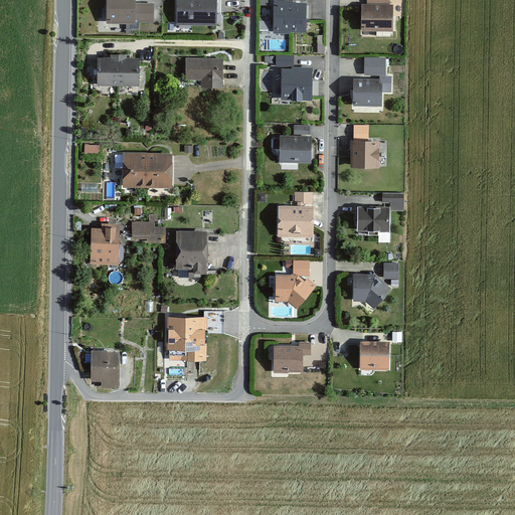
[(133,0),(106,0),(106,24),(152,24),(152,4),(134,4),(133,0)]
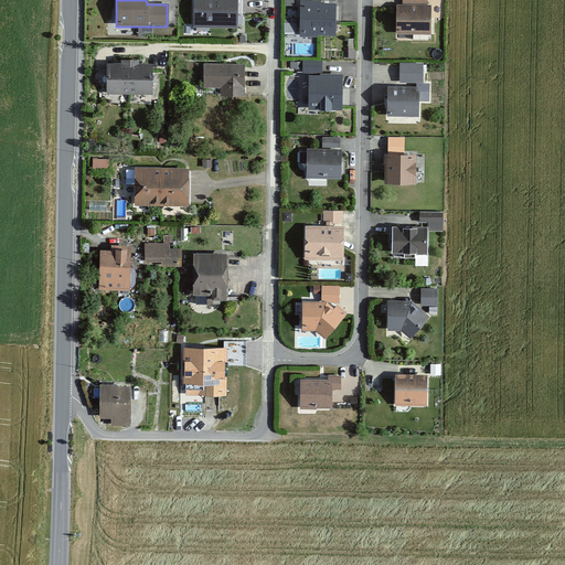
[(193,0),(193,28),(236,28),(236,0),(193,0)]
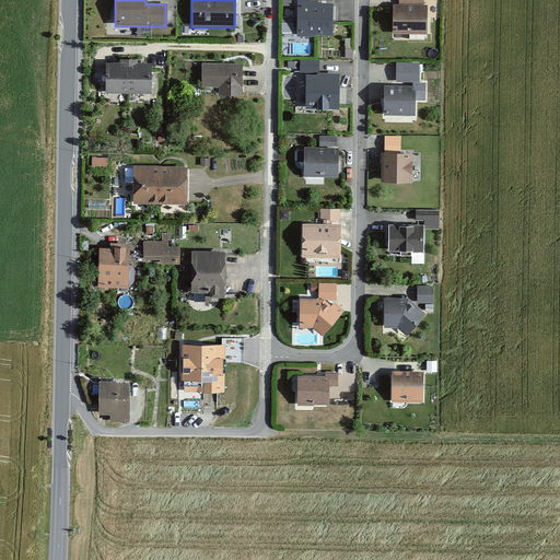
[(331,4),(298,3),(296,35),(330,36),(331,4)]
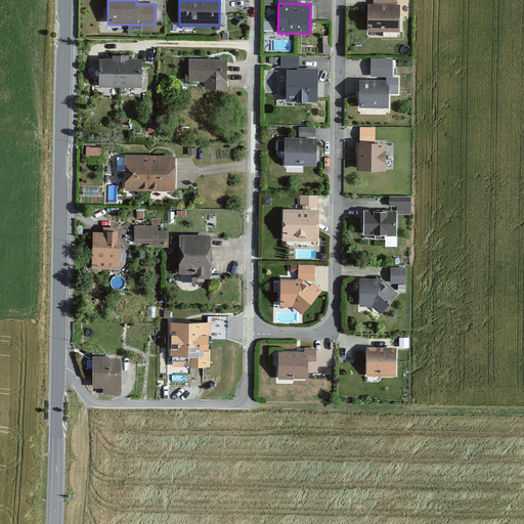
[(399,6),(367,6),(367,32),(398,32),(399,6)]
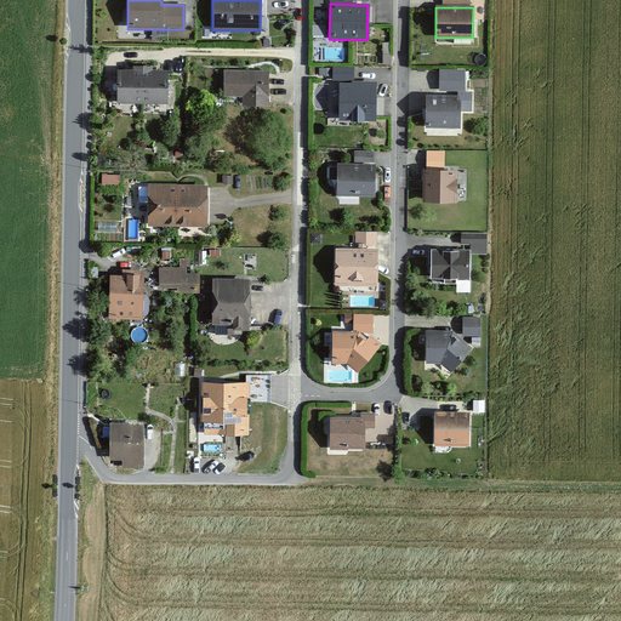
[(115,72),(115,106),(165,106),(165,72),(151,72),(151,68),(132,68),(132,72),(115,72)]
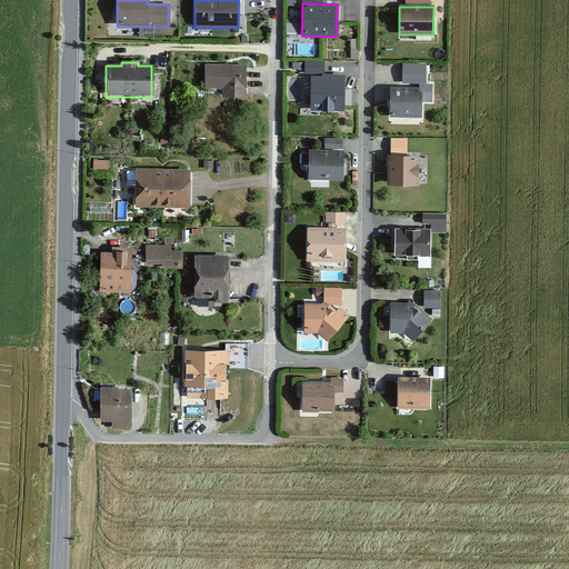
[(323,65),(305,65),(305,79),(310,79),(310,112),(343,112),(345,78),(323,77),(323,65)]
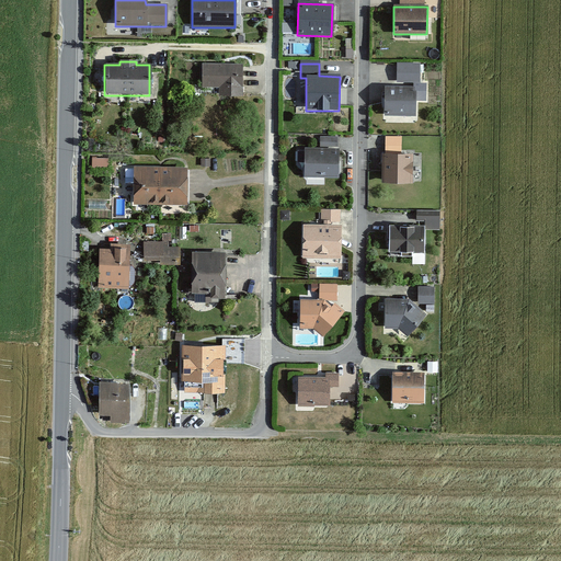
[(202,66),(202,89),(218,89),(218,96),(241,96),(241,66),(202,66)]
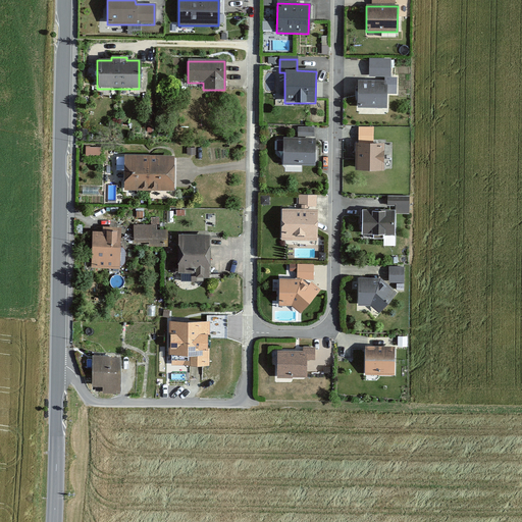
[(385,84),(358,83),(357,109),(385,109),(385,84)]
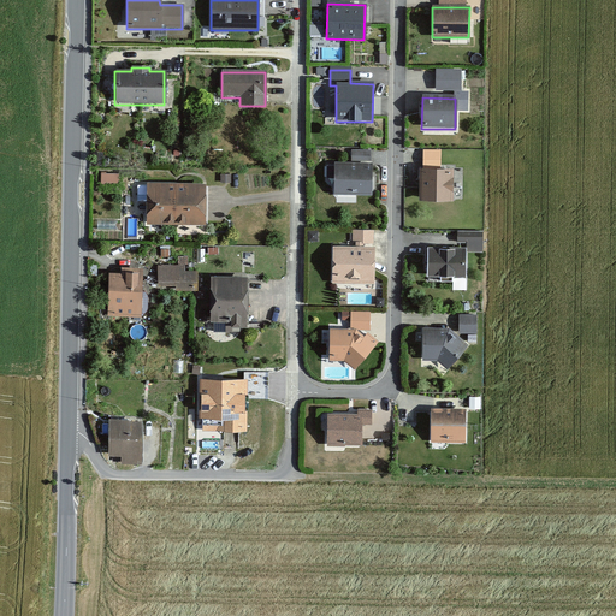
[(371,154),(351,153),(351,164),(371,164),(371,154)]
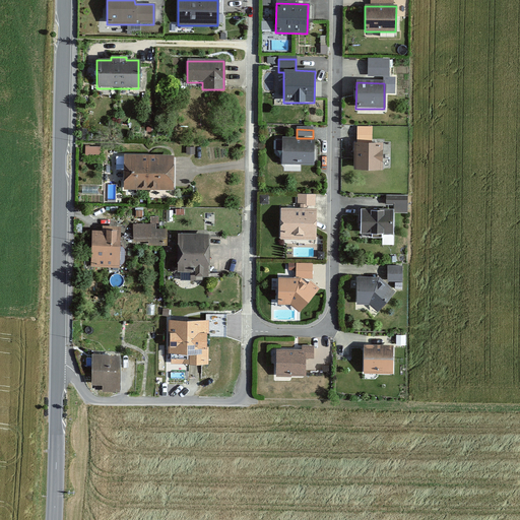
[(313,140),(282,140),(281,166),(313,167),(313,140)]
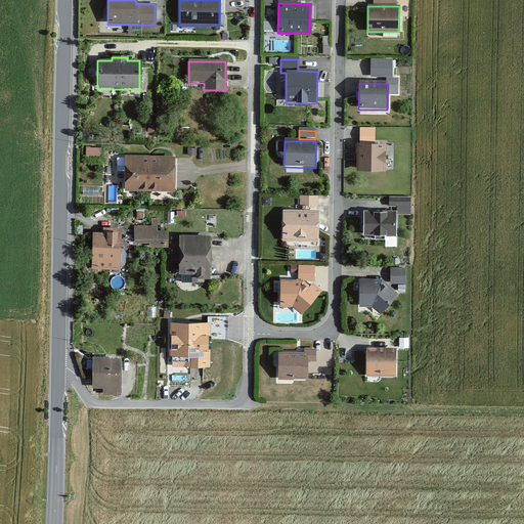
[(384,145),(357,145),(357,171),(384,172),(384,145)]
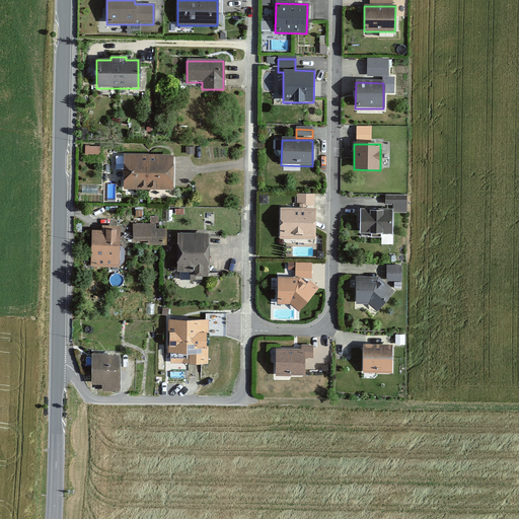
[(124,156),(124,190),(171,190),(171,156),(124,156)]
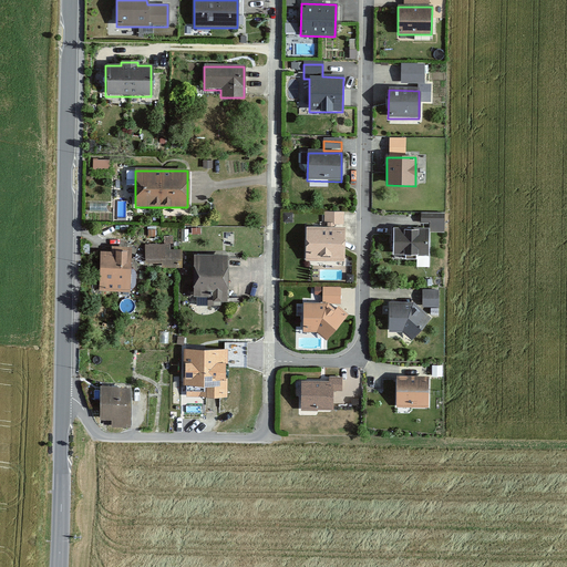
[(342,214),(325,214),(325,228),(305,228),(306,260),(343,260),(342,214)]
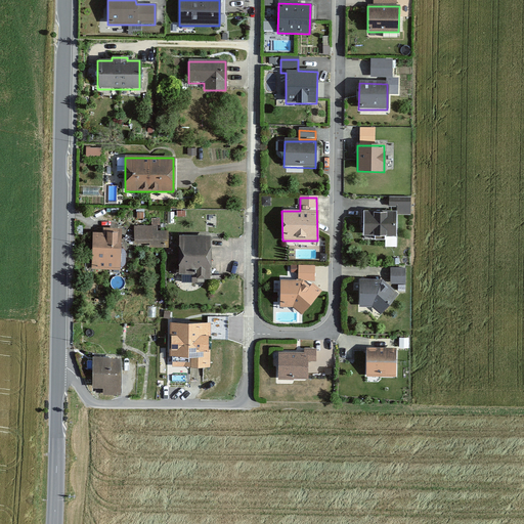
[(410,198),(389,198),(389,207),(397,207),(397,216),(410,216),(410,198)]
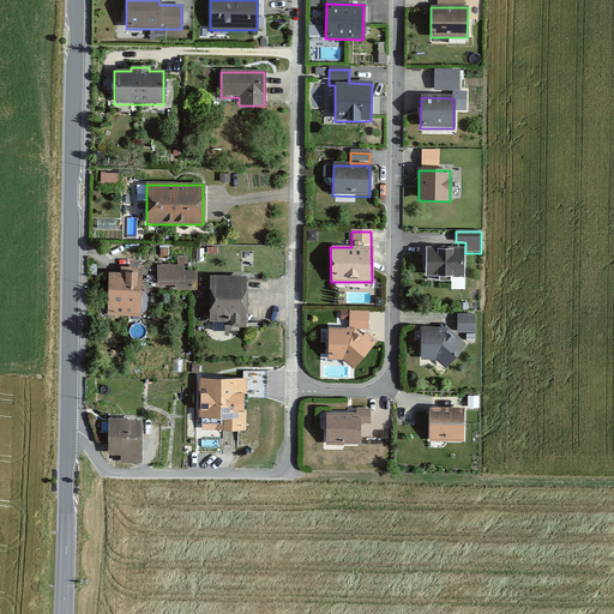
[(463,248),(426,248),(426,277),(463,277),(463,248)]
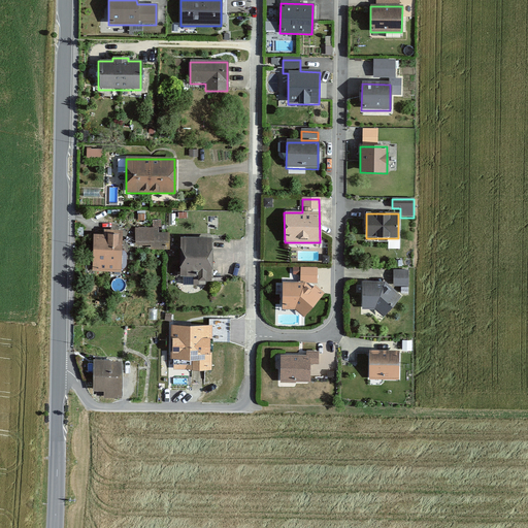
[(135,230),(135,246),(150,246),(150,251),(168,251),(168,235),(157,235),(157,230),(135,230)]
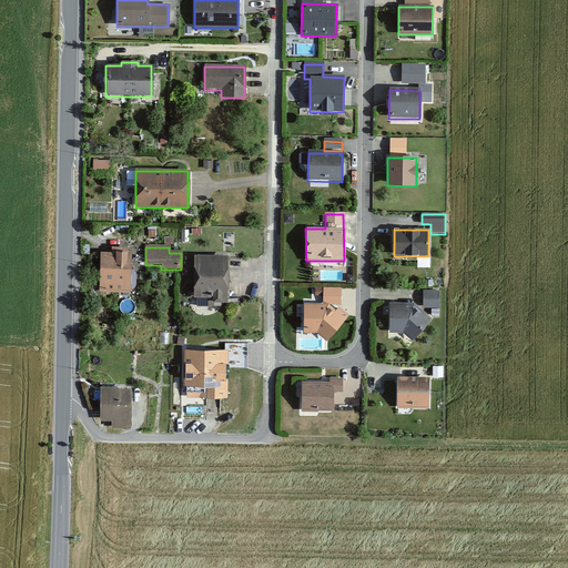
[(111,253),(100,253),(99,293),(128,293),(129,249),(111,249),(111,253)]
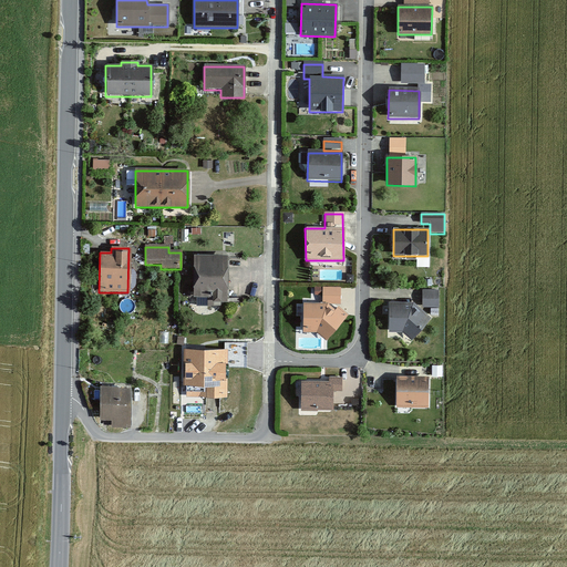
[(193,257),(194,298),(212,298),(212,303),(226,303),(226,257),(193,257)]
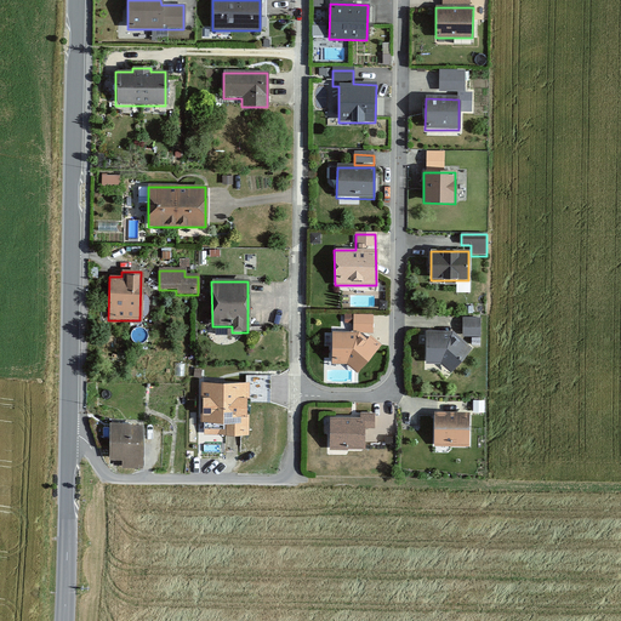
[(372,315),(353,315),(353,334),(359,334),(372,334),(372,315)]
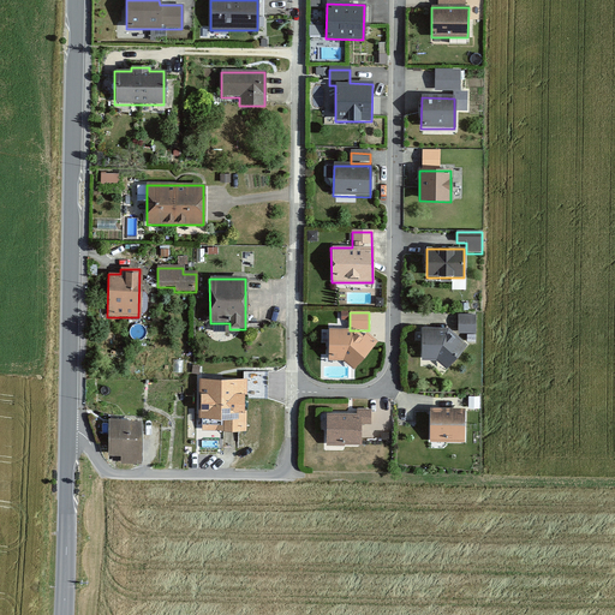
[(475,316),(458,316),(458,334),(475,334),(475,316)]
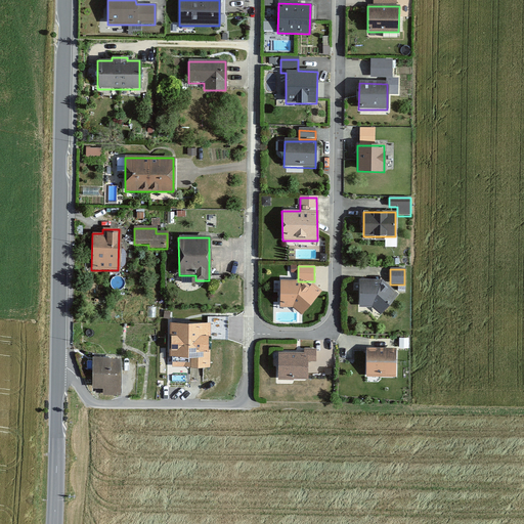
[(380,280),(359,280),(359,307),(370,307),(380,315),(397,295),(380,280)]
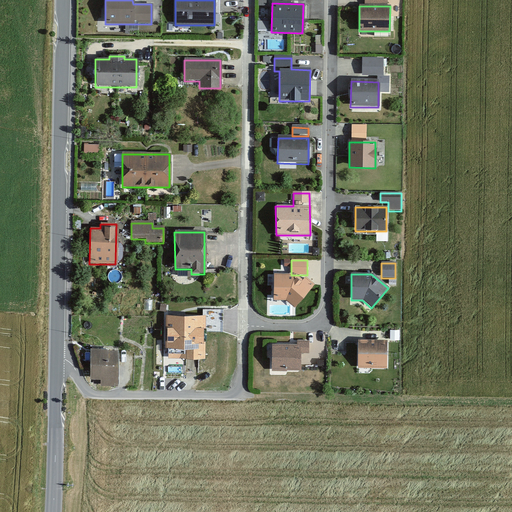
[(291,275),(274,275),(273,300),(285,300),(293,307),(313,285),(305,277),(302,280),(296,275),(291,275)]
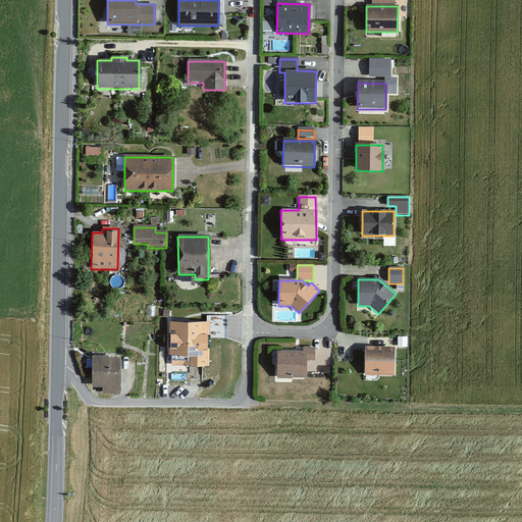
[(187,347),(170,347),(169,362),(207,363),(208,328),(187,328),(187,347)]
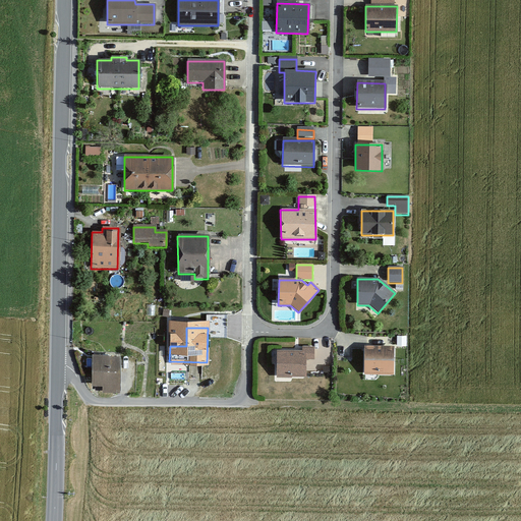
[(313,347),(302,347),(302,351),(276,351),(276,378),(305,377),(305,359),(313,359),(313,347)]
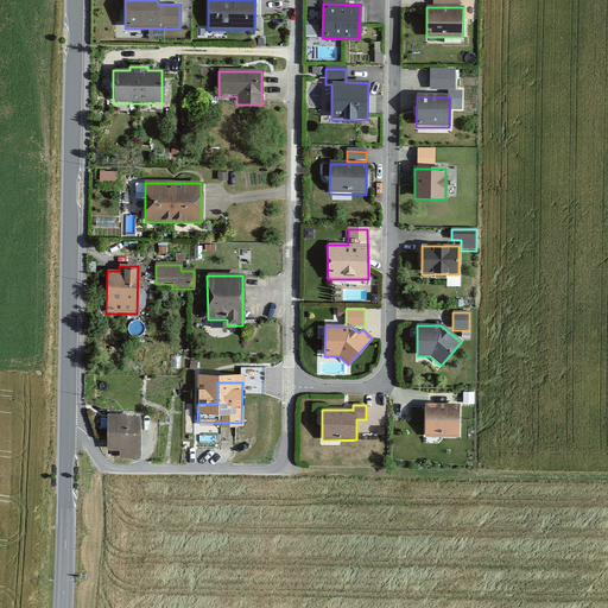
[(458,405),(425,405),(425,437),(457,437),(458,405)]
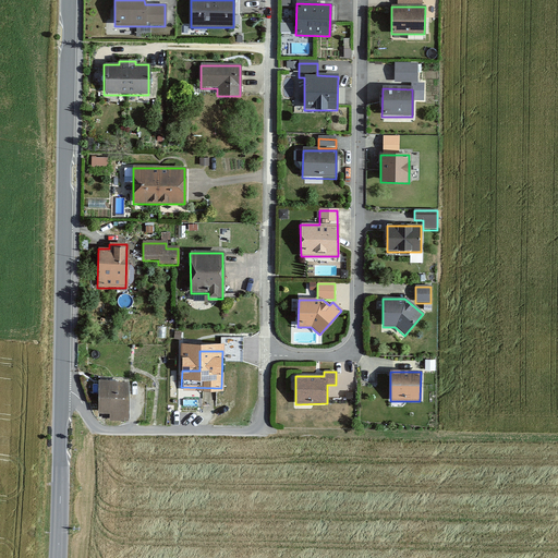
[(98,383),(97,413),(109,413),(108,420),(128,420),(128,383),(98,383)]
